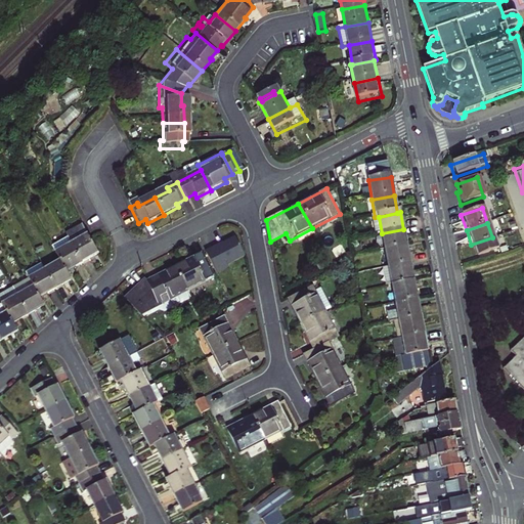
[(73,238),(88,265),(103,257),(88,227),(72,236),(73,238)]
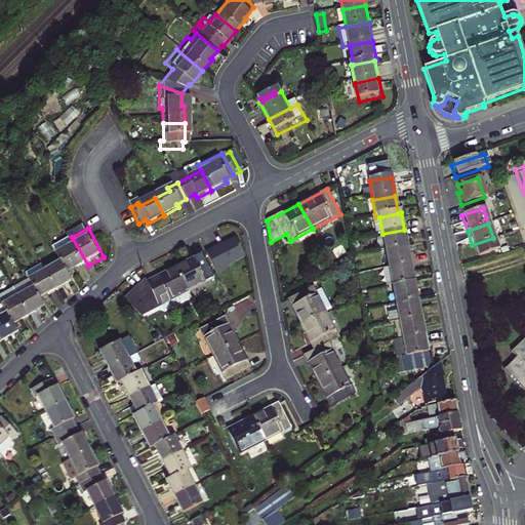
[(404,230),(382,234),(387,251),(408,246),(404,230)]
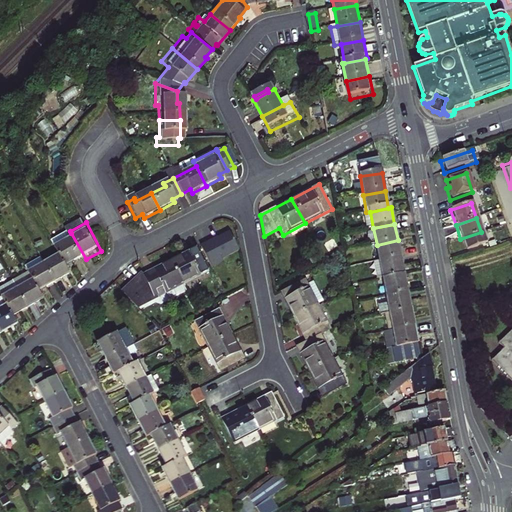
[(236,246),(228,229),(220,233),(220,234),(216,236),(215,234),(198,242),(209,263),(220,257),(219,255),(236,246)]
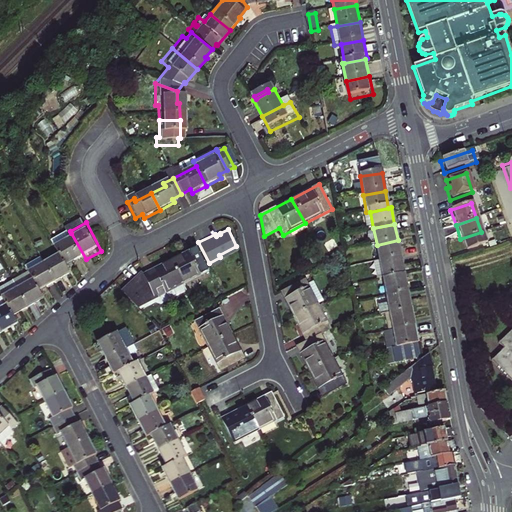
[(465,251),(485,244),(481,232),(460,239),(463,245),(465,251)]
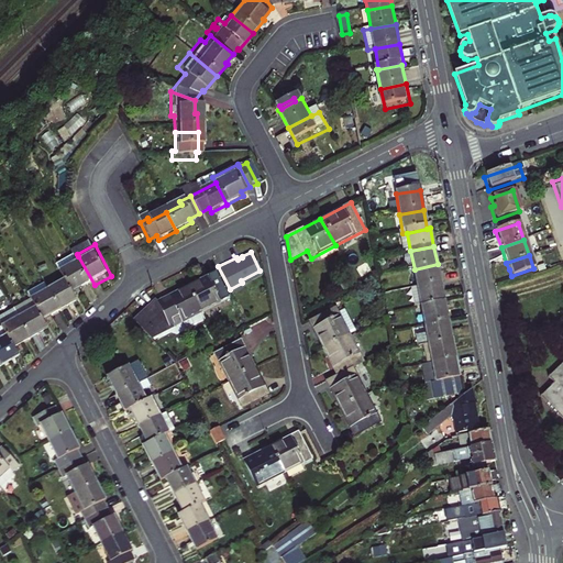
[(78,256),(62,265),(72,284),(77,295),(95,285),(78,256)]
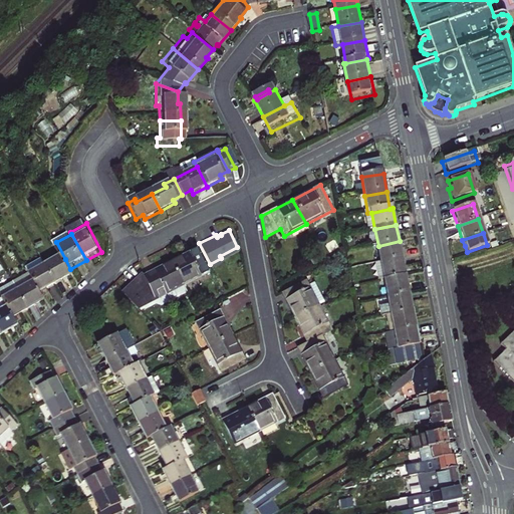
[(403,260),(400,241),(378,246),(381,264),(403,260)]
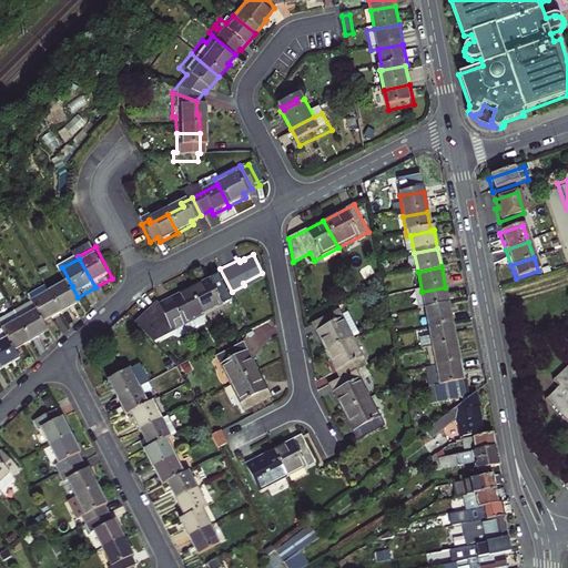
[(227,295),(215,272),(188,285),(200,310),(227,295)]
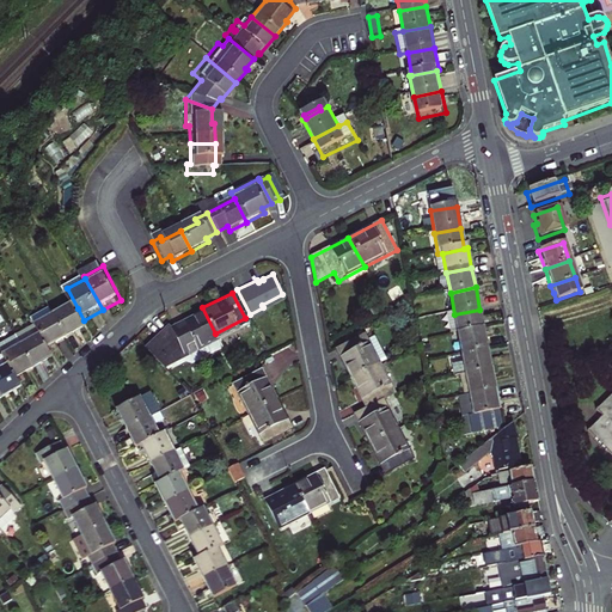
[(172,323),(169,324),(166,319),(145,348),(159,362),(215,334),(202,307),(172,323)]
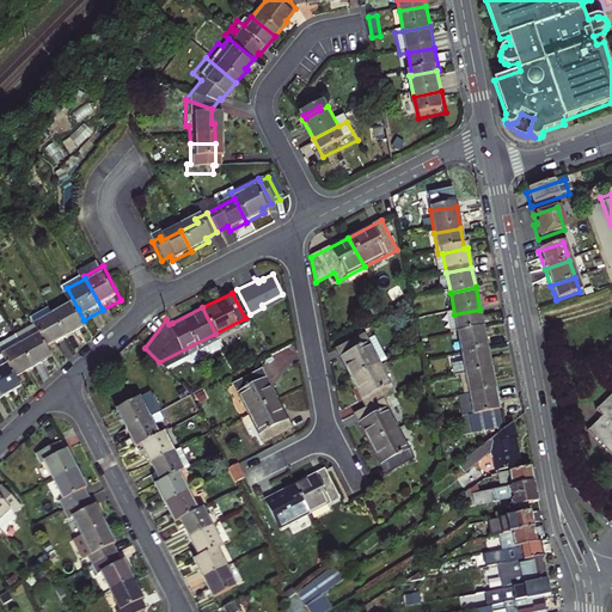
[(78,308),(59,319),(71,340),(89,330),(84,320),(78,308)]
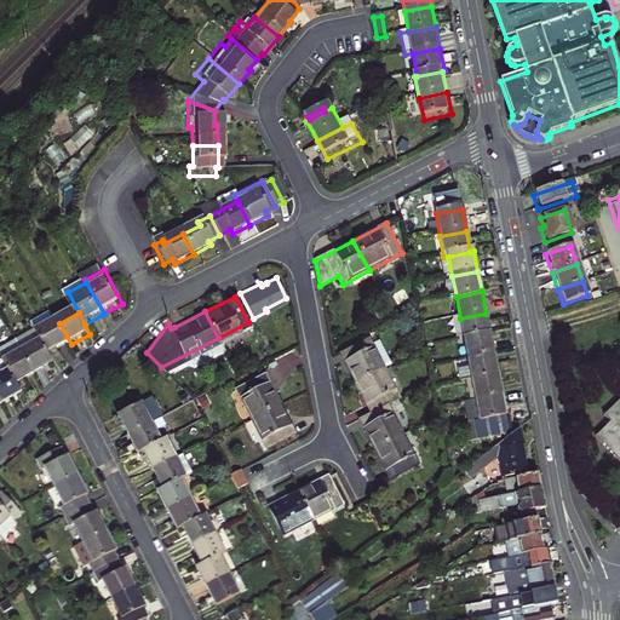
[(459,342),(465,340),(491,334),(486,314),(460,319),(454,320),(459,342)]
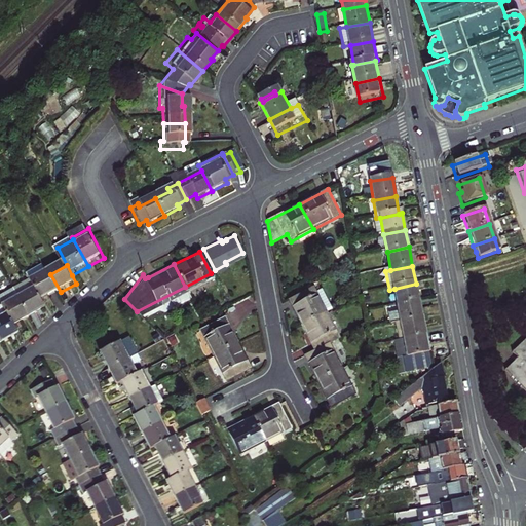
[(34,282),(45,301),(61,292),(50,274),(47,267),(31,275),(34,282)]
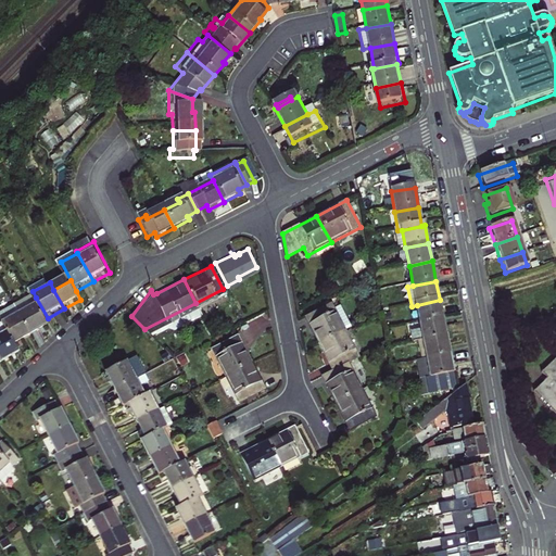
[(36,298),(20,307),(36,337),(52,328),(48,318),(36,298)]
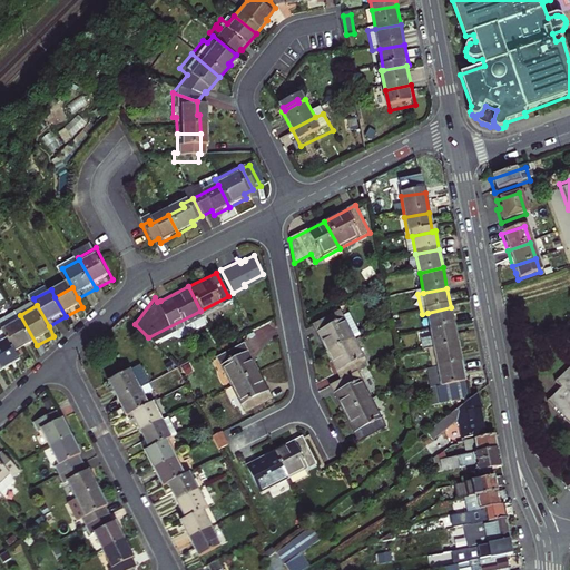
[(428,313),(431,332),(454,326),(451,307),(428,313)]
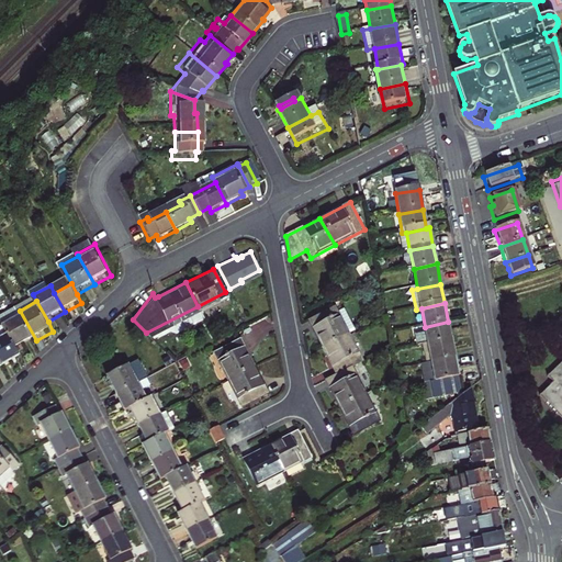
[(336,306),(308,319),(324,350),(351,337),(336,306)]
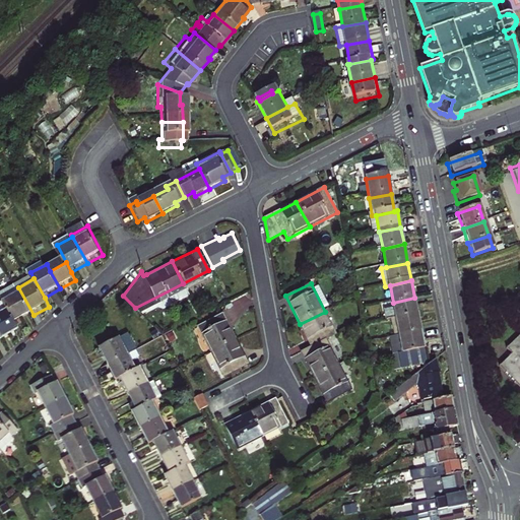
[(34,315),(18,287),(3,296),(7,304),(18,324),(34,315)]
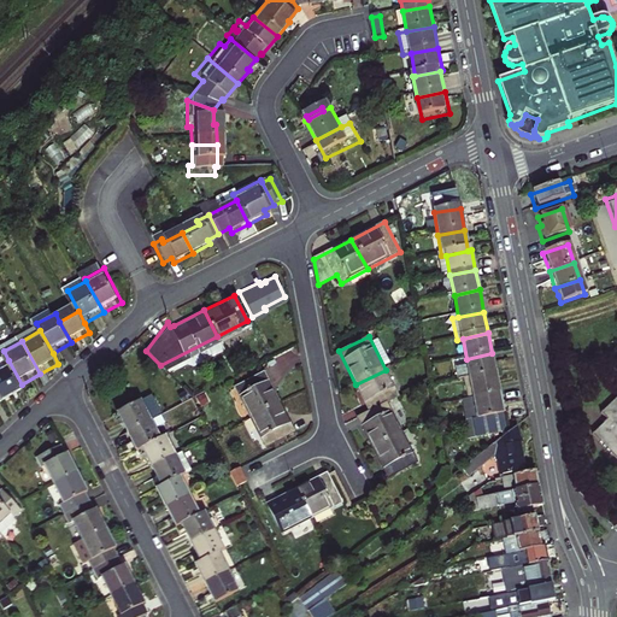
[(492,353),(466,359),(468,368),(457,370),(459,382),(466,381),(495,375),(492,353)]
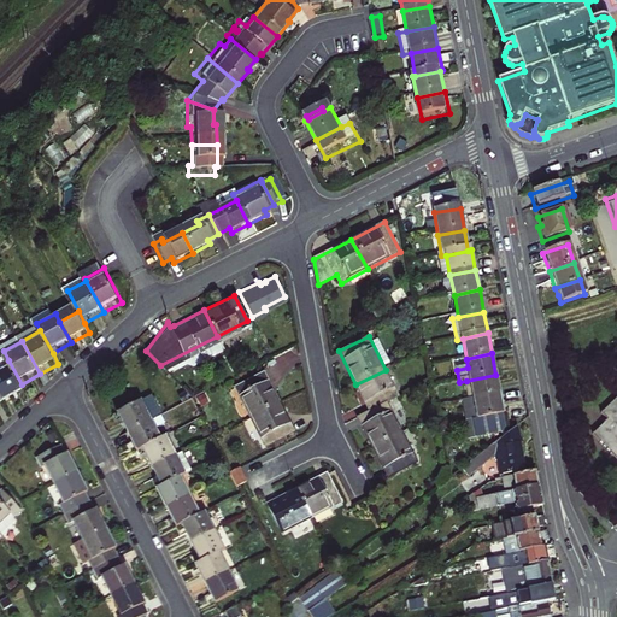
[(0,365),(0,389),(7,405),(27,394),(22,385),(9,360),(0,365)]
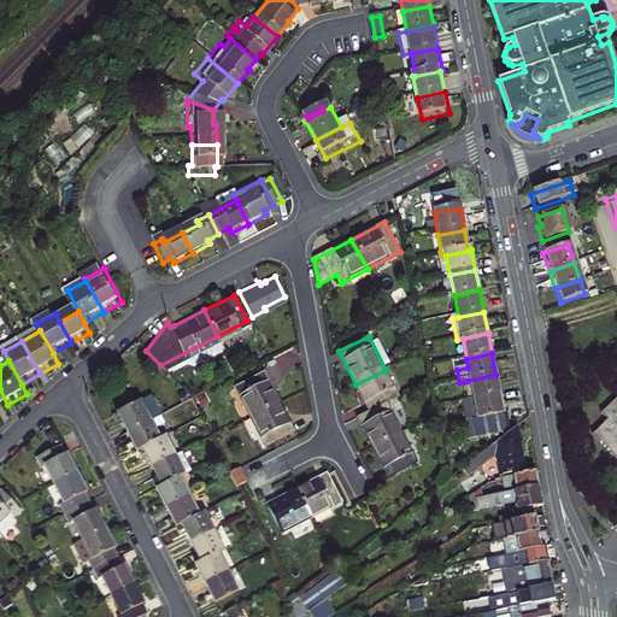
[(386,370),(356,385),(370,413),(389,404),(400,398),(386,370)]
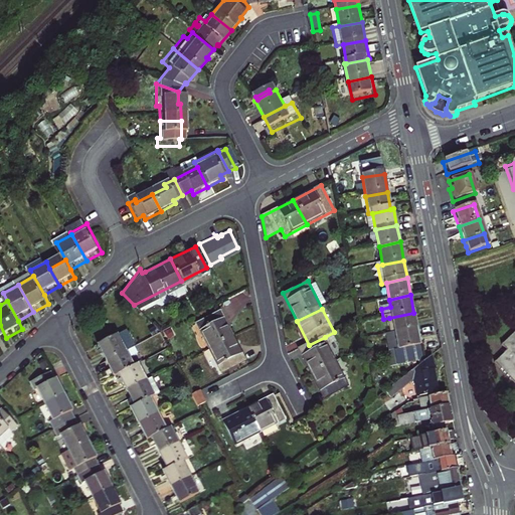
[(198,324),(210,349),(233,338),(221,313),(198,324)]
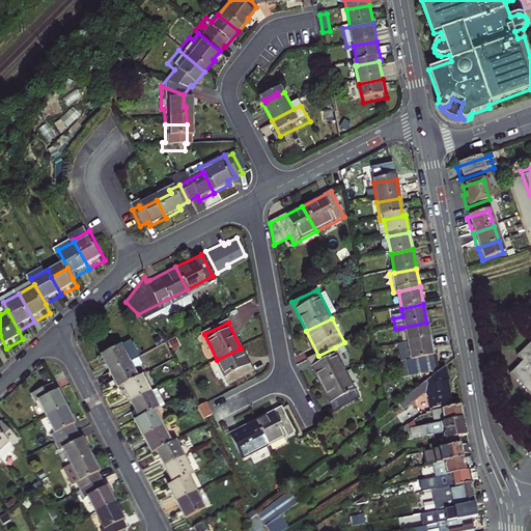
[(426,323),(401,328),(404,345),(430,340),(426,323)]
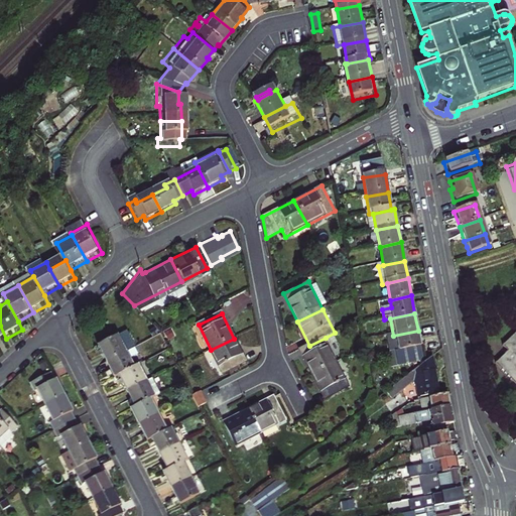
[(414,370),(424,362),(418,331),(393,336),(387,337),(391,355),(389,355),(392,370),(413,365),(414,370)]
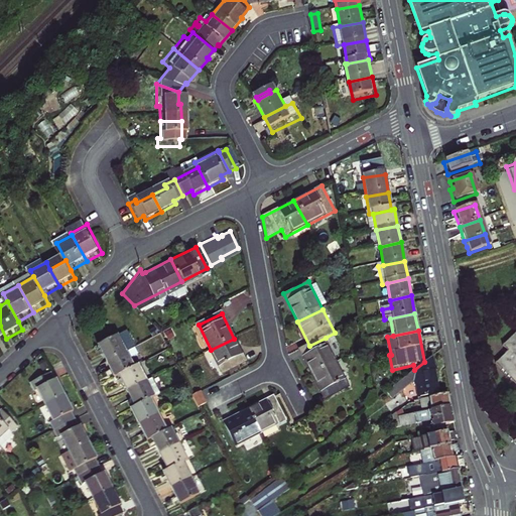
[(515,333),(504,346),(509,351),(496,363),(515,383),(515,333)]
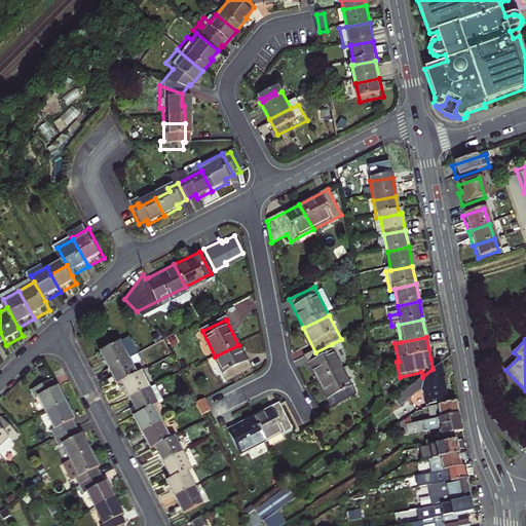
[(111,372),(130,362),(137,359),(127,340),(102,353),(111,372)]
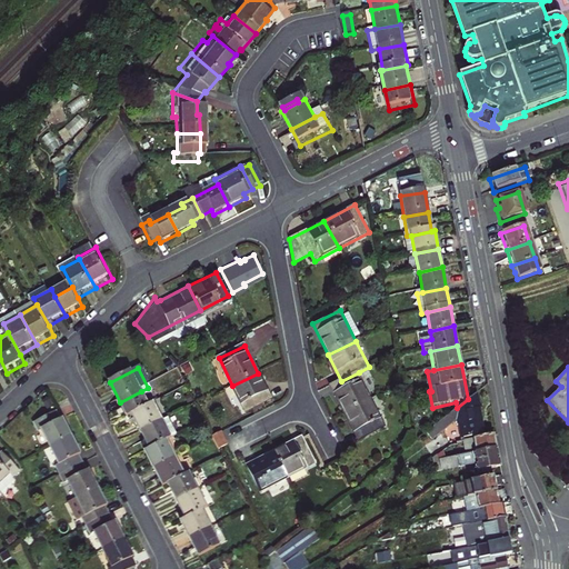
[(359,372),(341,381),(331,387),(346,415),(372,399),(359,372)]
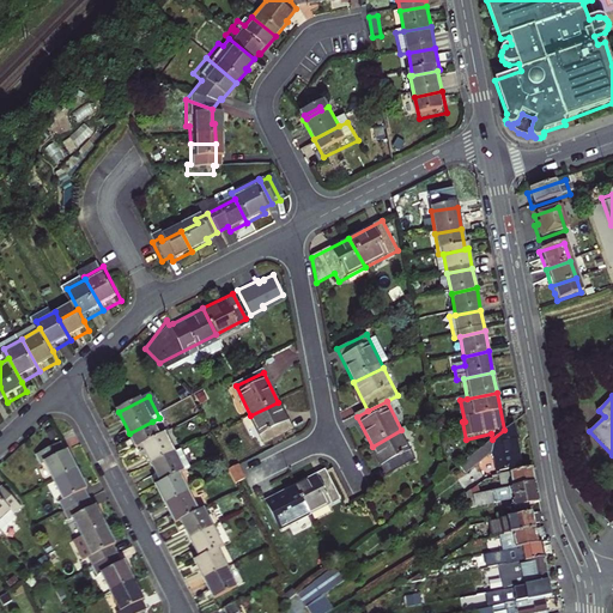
[(292,432),(278,402),(250,416),(266,445),(292,432)]
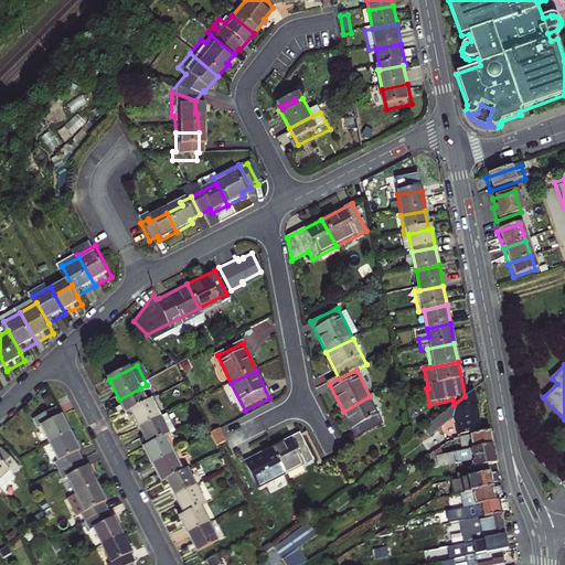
[(128,415),(132,413),(144,407),(148,405),(140,388),(119,400),(128,415)]
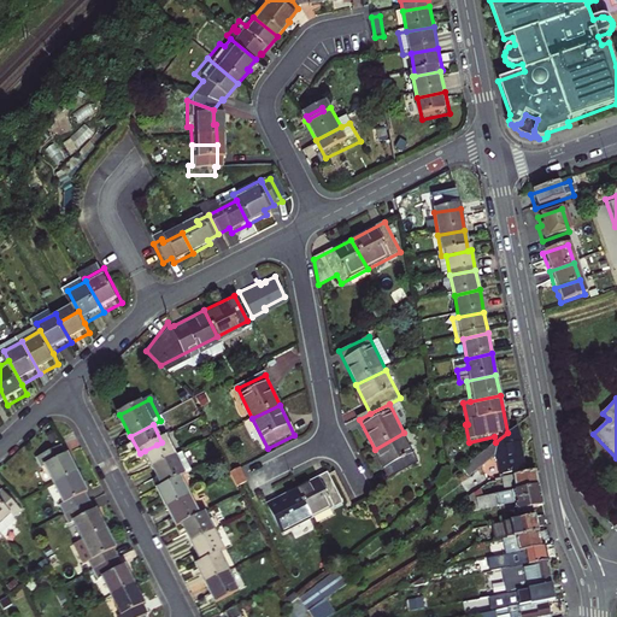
[(480,456),(482,469),(495,457),(497,460),(498,460),(498,462),(500,472),(501,477),(505,477),(526,474),(519,442),(522,441),(518,424),(507,433),(495,442),(480,456)]
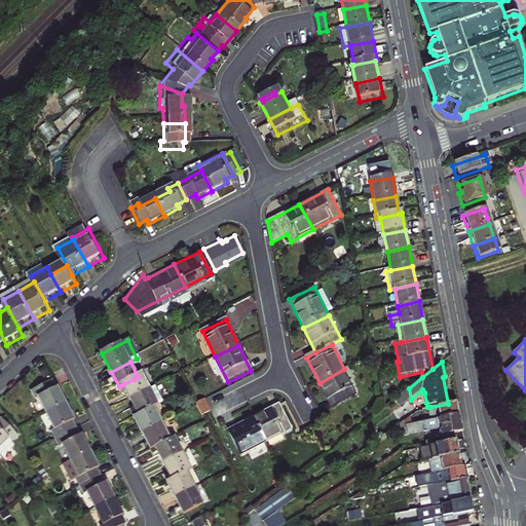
[(358,396),(344,369),(320,383),(332,408),(358,396)]
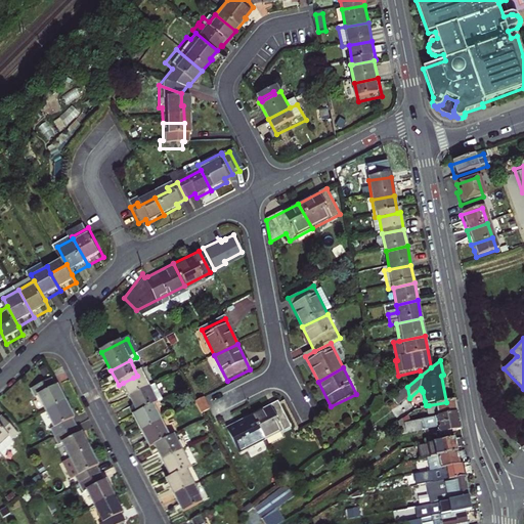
[(133,378),(144,391),(150,388),(142,373),(137,376),(133,378)]
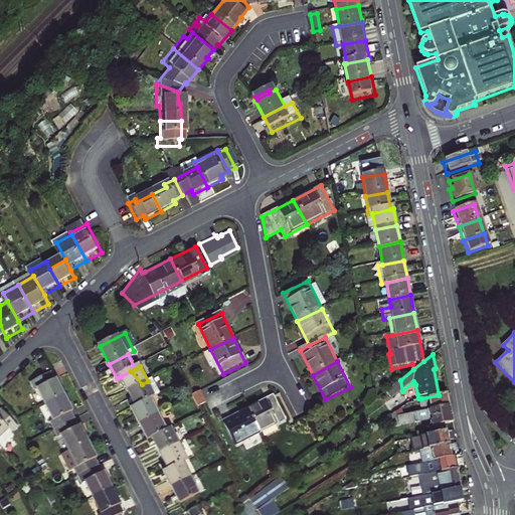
[(129,391),(142,384),(131,371),(121,376),(129,391)]
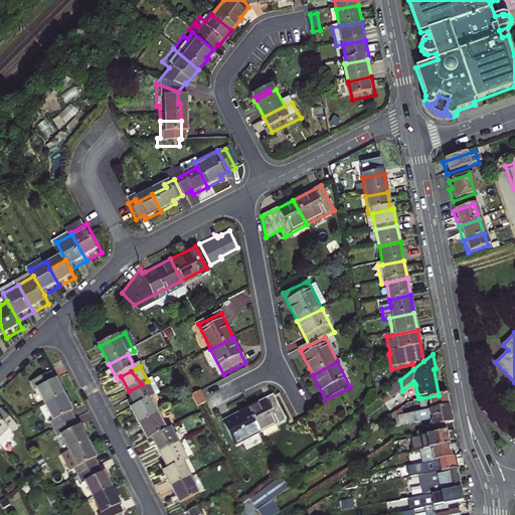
[(29,386),(34,395),(37,393),(44,406),(64,396),(56,383),(54,384),(49,375),(29,386)]
